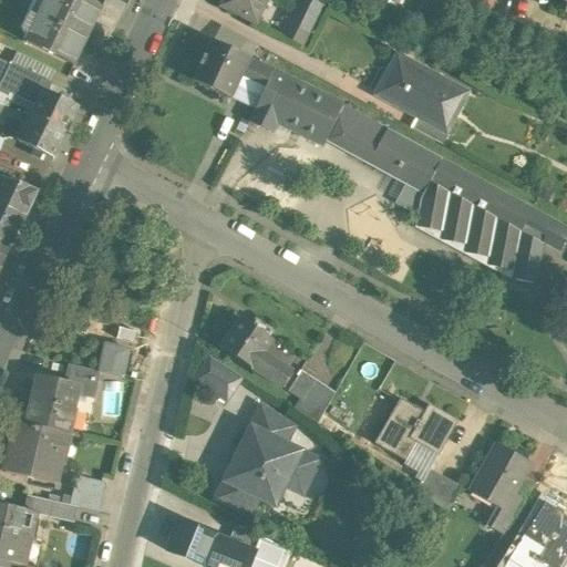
[(101,9),(82,0),(45,0),(26,43),(73,66),(101,9)]
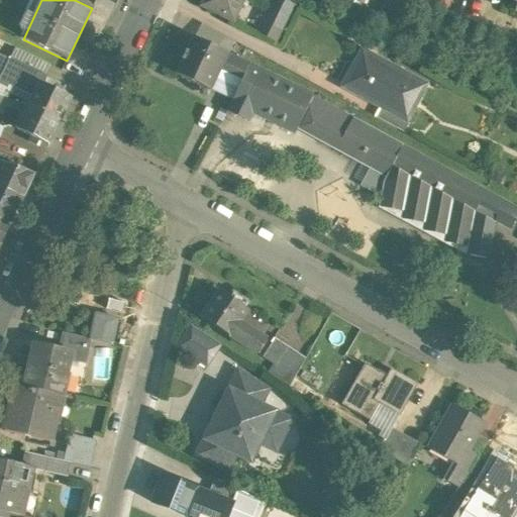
[(243,0),(205,0),(202,7),(232,22),(243,0)]
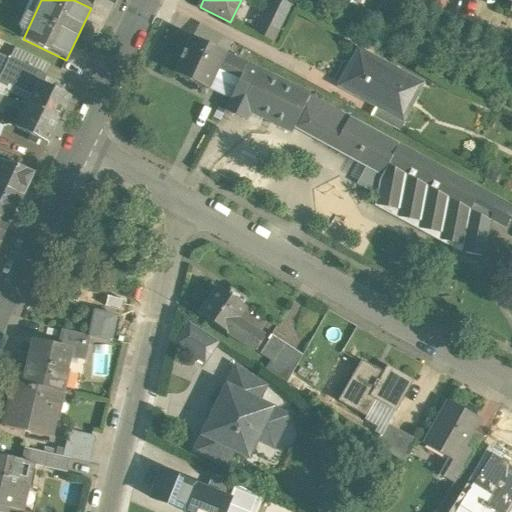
[(272,0),(249,0),(268,9),(272,0)]
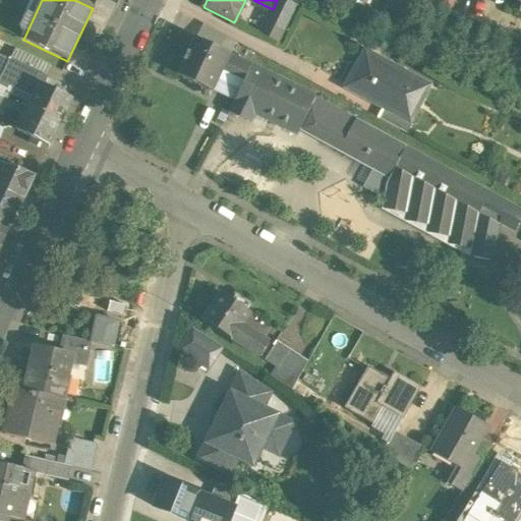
[(277,0),(273,9),(259,35),(277,43),(295,4),(287,0),(277,0)]
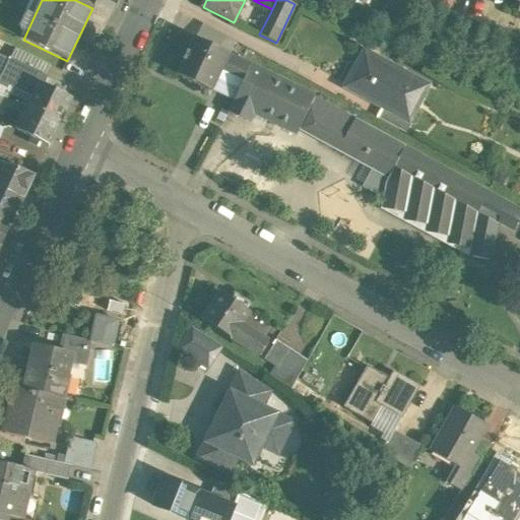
[(230,56),(196,39),(178,75),(211,91),(212,90),(230,56)]
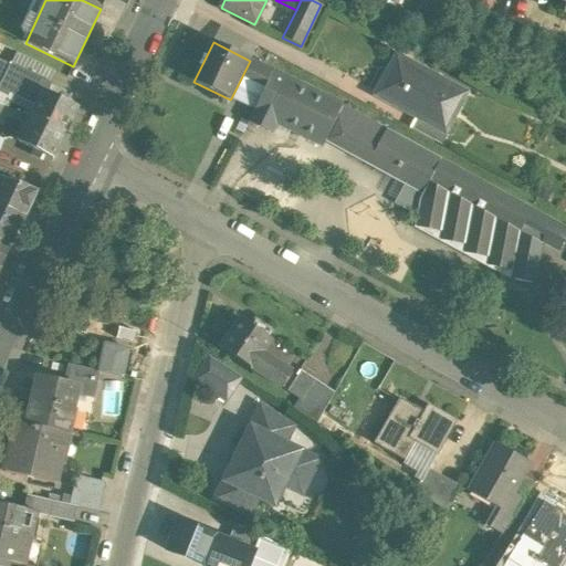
[(54,72),(17,54),(11,65),(49,84),(54,72)]
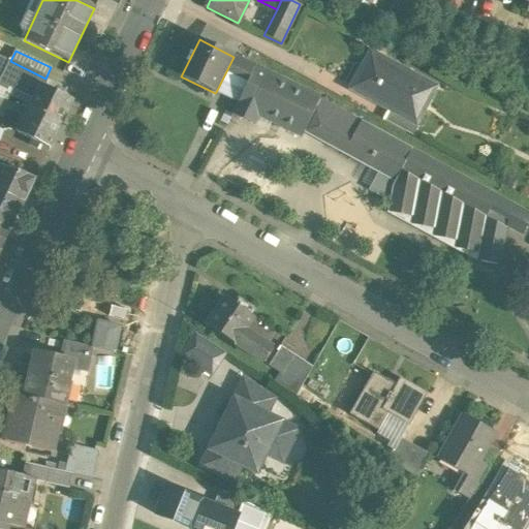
[(407,72),(370,52),(351,87),(390,107),(389,110),(417,125),(438,87),(408,70),(407,72)]
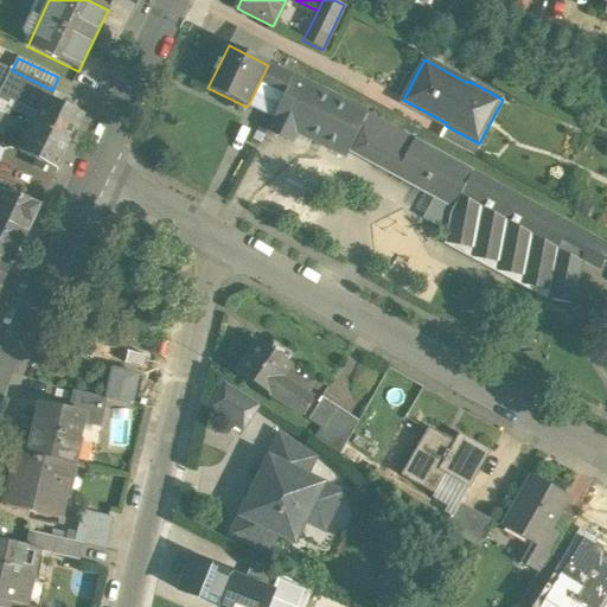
[(12,70),(0,64),(0,95),(12,102),(39,114),(46,98),(48,98),(52,90),(12,70)]
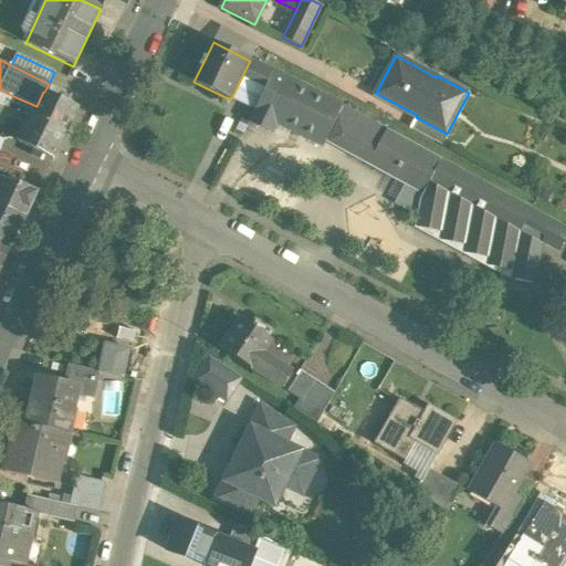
[(273,72),(250,61),(231,98),(254,109),(273,72)]
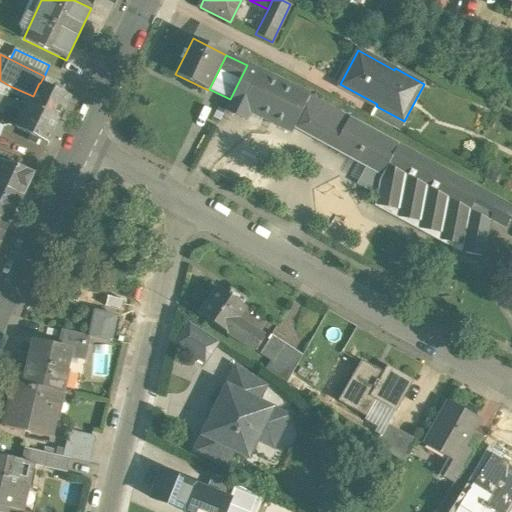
[(310,94),(247,65),(230,99),(224,111),(246,122),(250,113),(291,133),(309,95),(310,94)]
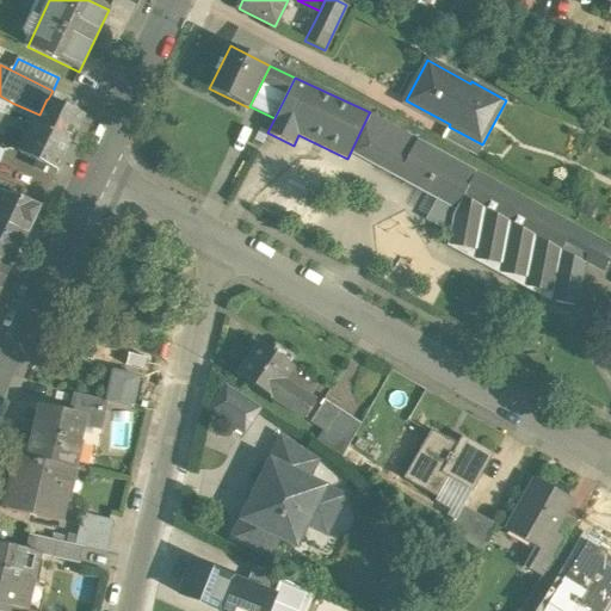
[(12,103),(0,96),(0,113),(6,117),(12,103)]
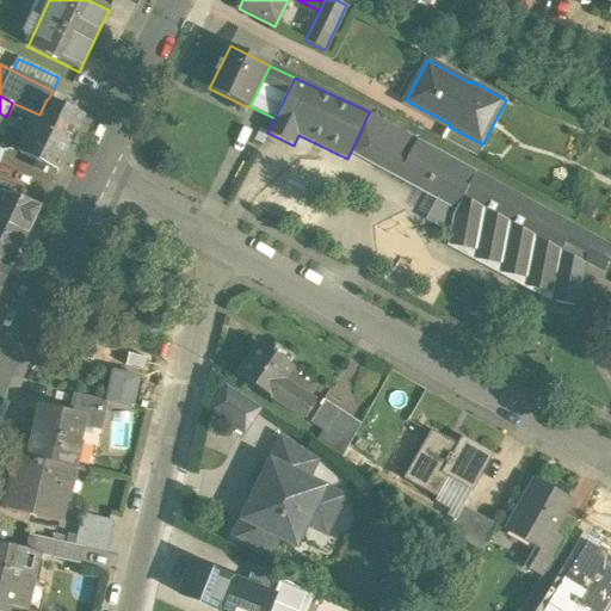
[(48,99),(47,99),(39,115),(36,121),(29,117),(25,124),(34,127),(71,144),(84,116),(48,99)]
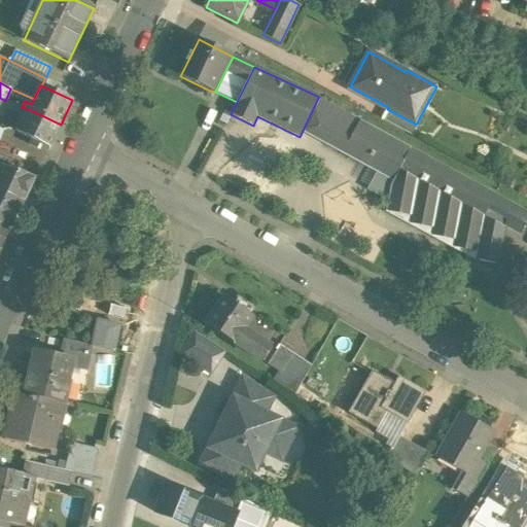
[(22,107),(5,101),(0,98),(0,114),(4,117),(8,108),(19,111),(22,107)]
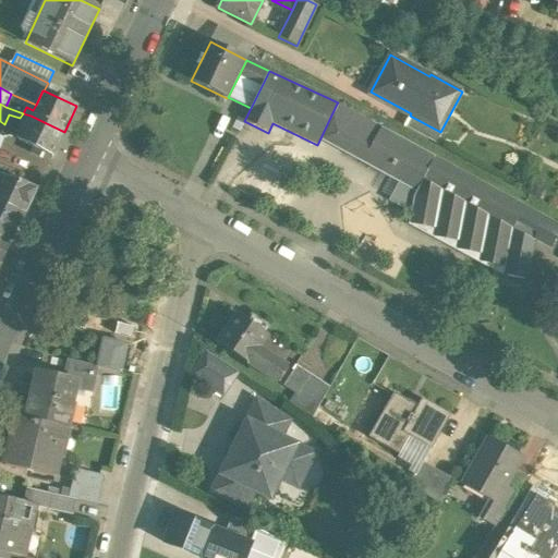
[(435,157),(337,104),(326,128),(327,128),(367,149),(367,150),(385,159),(378,171),(399,182),(416,192),(435,157)]
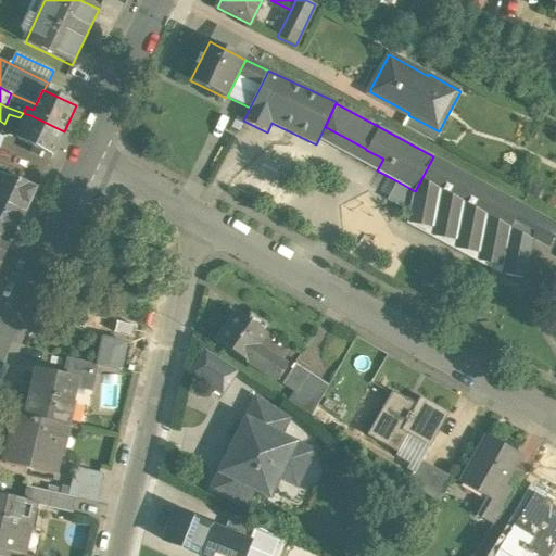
[(64,131),(30,115),(23,113),(20,117),(27,122),(24,127),(19,125),(13,137),(19,140),(17,141),(51,156),(64,131)]
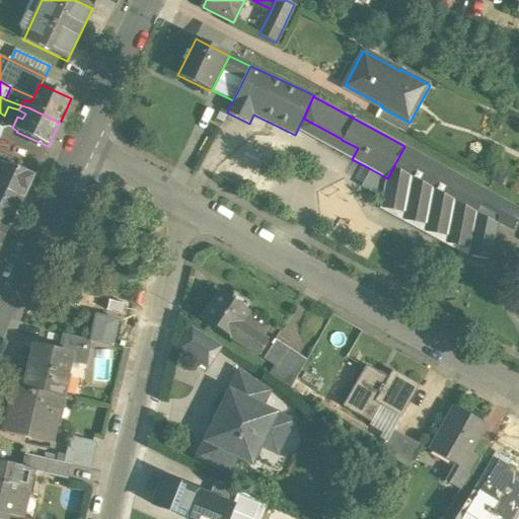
[(410,123),(381,107),(375,118),(403,133),(410,123)]
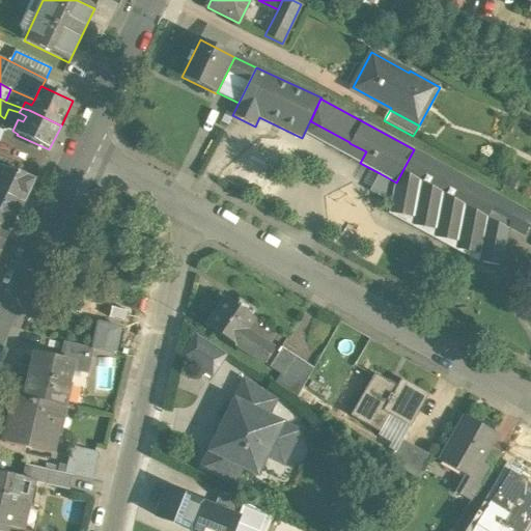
[(350,142),(311,121),(310,121),(329,132),(323,142),(360,163),(366,151),(350,143),(350,142)]
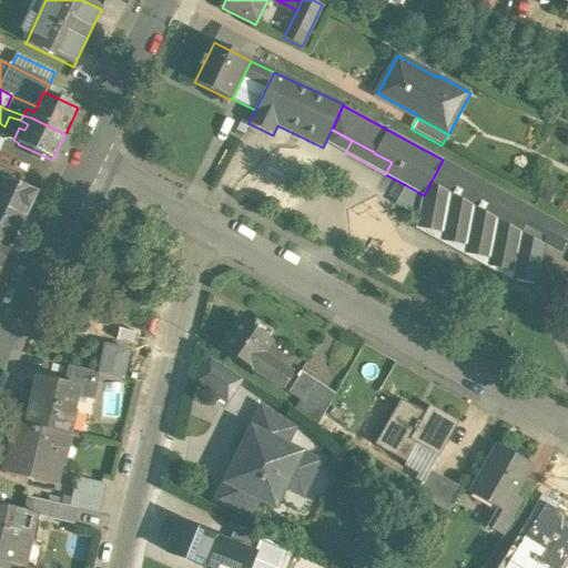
[(534,210),(443,160),(424,195),(421,201),(417,216),(415,229),(417,229),(423,229),(423,230),(442,233),(439,242),(442,242),(443,241),(447,242),(447,243),(465,246),(464,254),(465,255),(466,254),(470,255),(488,259),(487,267),(489,267),(489,266),(494,267),(494,269),(513,272),(510,280),(513,281),(521,234),(520,233),(525,225),(534,210)]
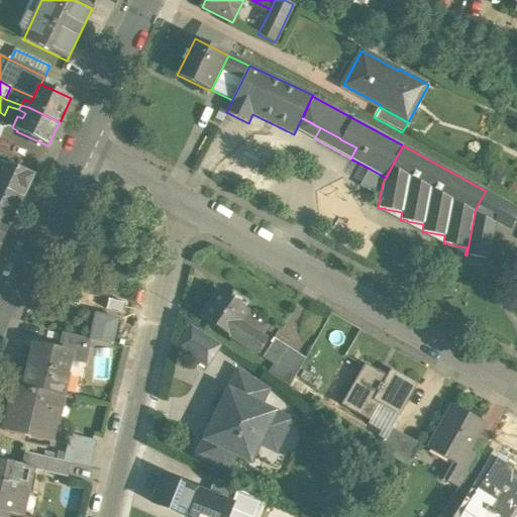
[(33,176),(0,163),(0,189),(22,199),(33,176)]
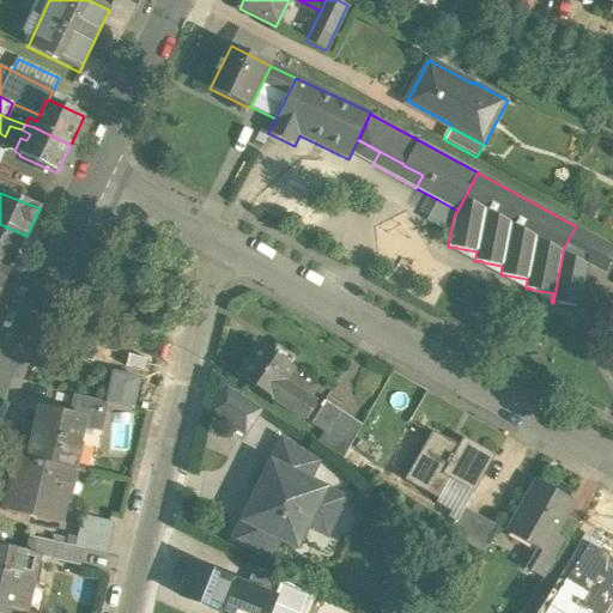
[(457,211),(438,200),(426,220),(450,234),(454,217),(457,211)]
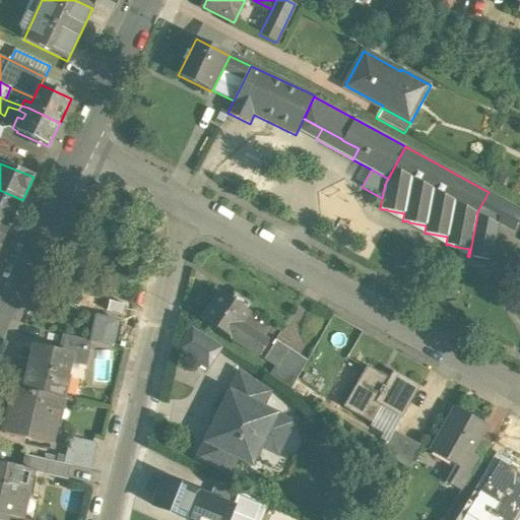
[(22,200),(0,190),(0,223),(9,229),(22,200)]
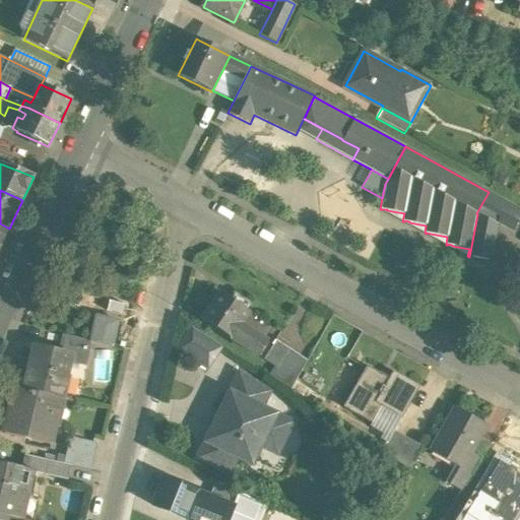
[(477,214),(469,257),(492,261),(499,224),(497,224),(501,218),(516,226),(519,218),(519,209),(489,192),(480,206),(476,213),(477,214)]
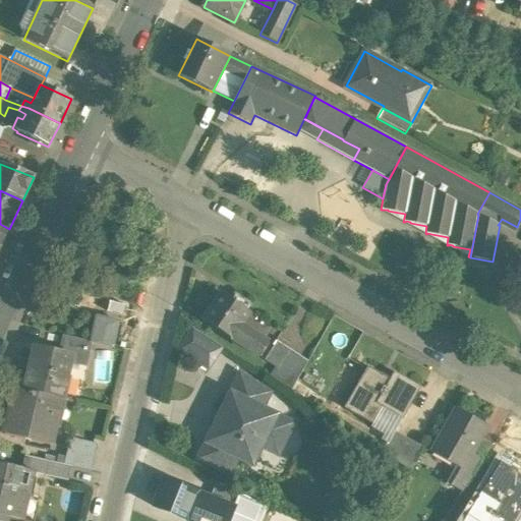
[(0,246),(9,229),(0,224),(0,246)]
